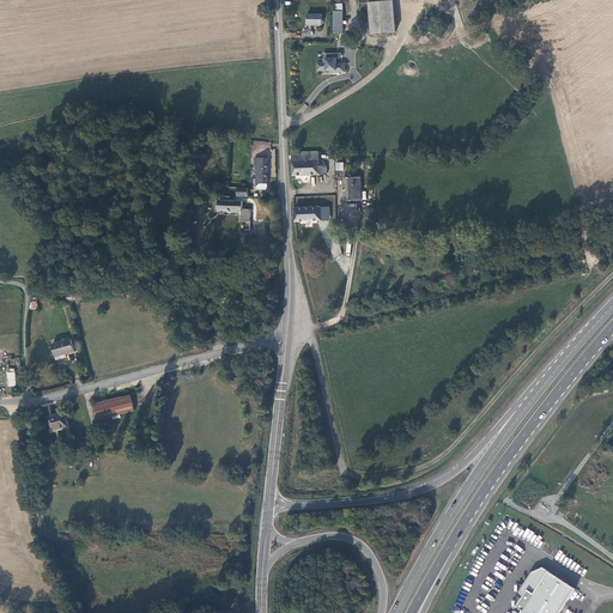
[(369,0),(372,35),(396,32),(394,1),(393,0),(369,0)]
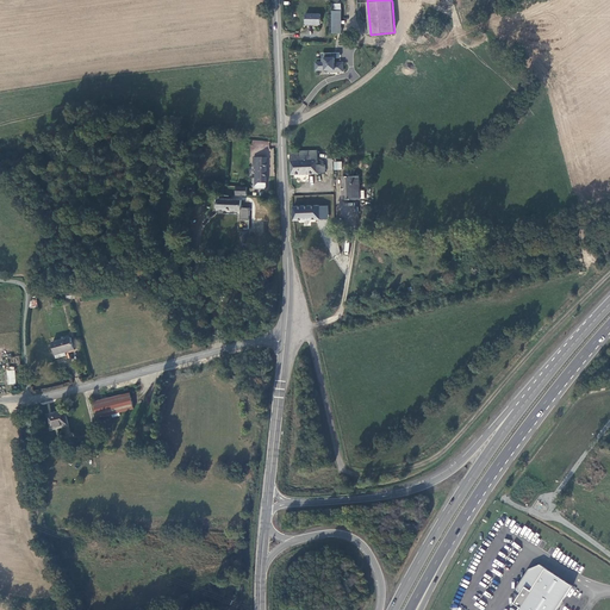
[(306,14),(306,24),(321,25),(321,14),(306,14)]
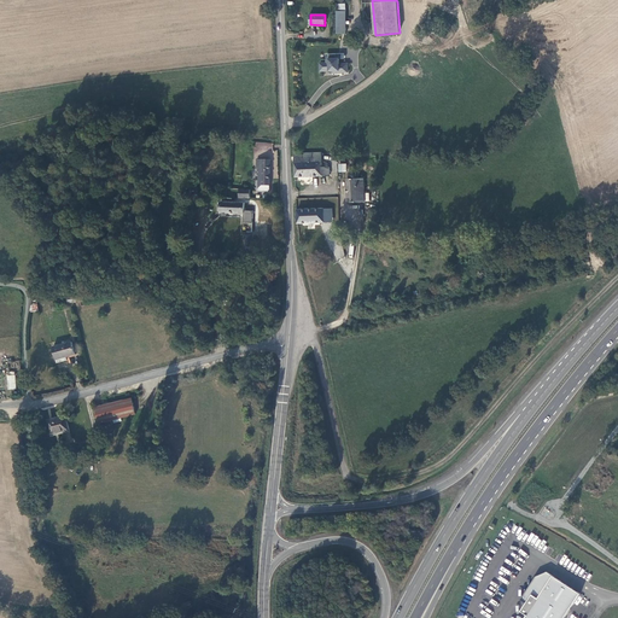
[(332,71),(332,74),(339,73),(339,70),(342,70),(342,73),(348,73),(348,64),(339,64),(339,59),(337,59),(337,54),(328,54),(328,59),(326,59),(327,63),(327,65),(326,65),(326,71),(330,71),(332,71)]
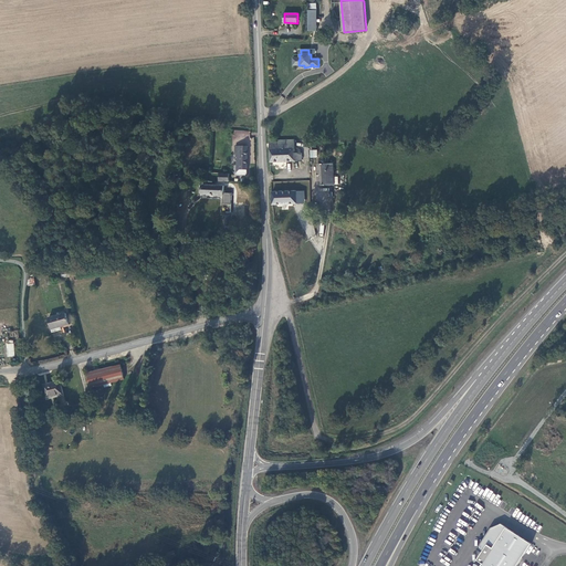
[(295,154),(294,140),(270,142),(271,163),(302,160),(301,154),(295,154)]
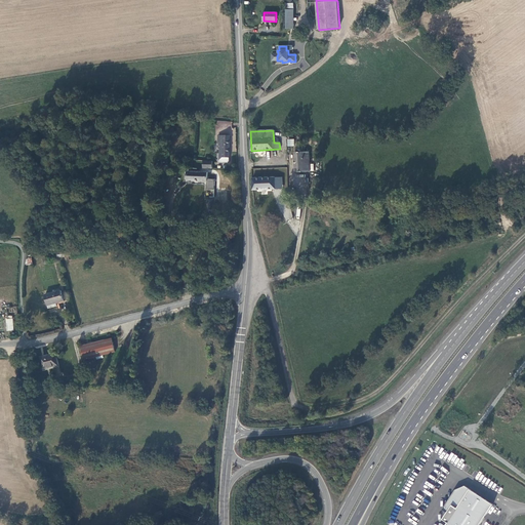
[(228,162),(229,136),(223,135),(221,145),(219,144),(218,162),(228,162)]
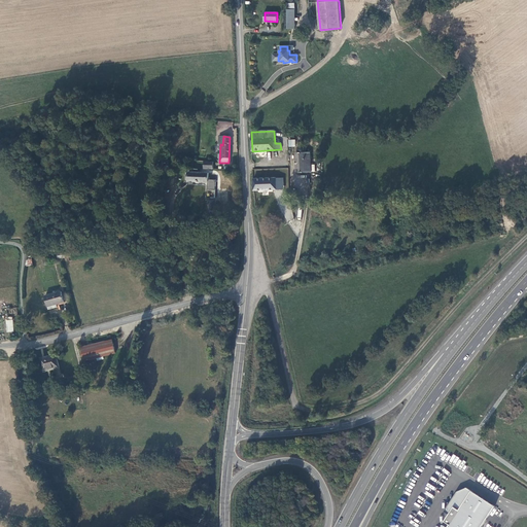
[(310,152),(295,153),(296,173),(311,173),(310,152)]
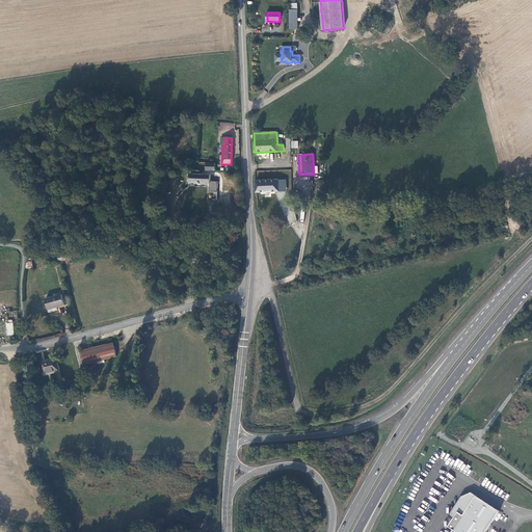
[(210,176),(190,176),(189,184),(210,184),(210,176)]
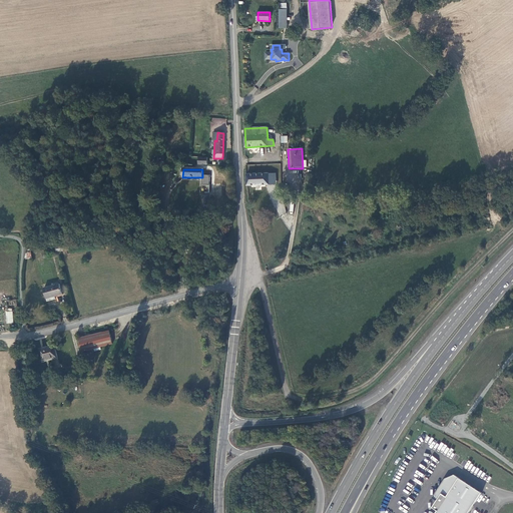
[(299,186),(300,171),(287,169),(285,185),(299,186)]
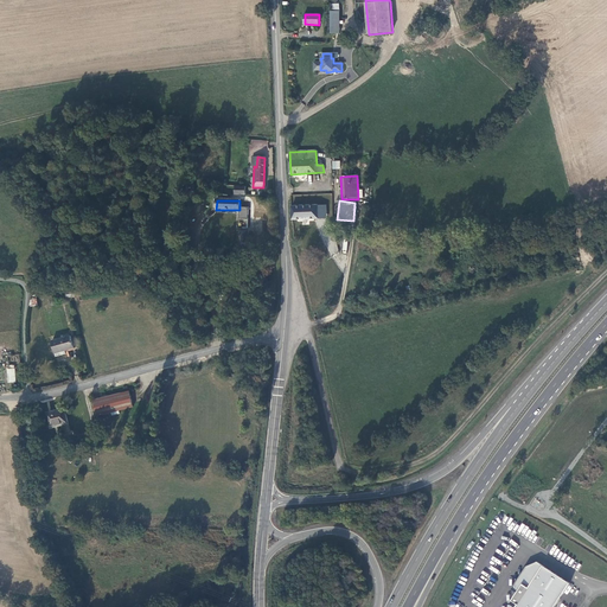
[(318,205),(292,206),(293,219),(312,218),(313,224),(319,223),(318,205)]
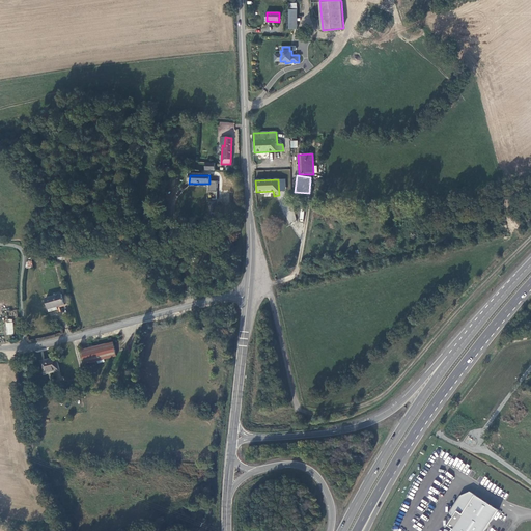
[(217,201),(208,202),(211,217),(218,215),(217,201)]
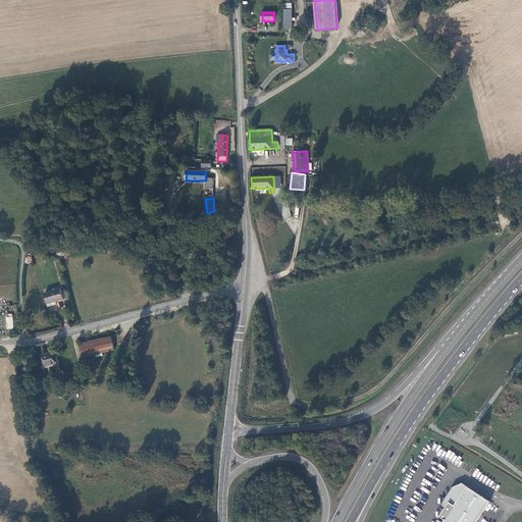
[(51,250),(50,244),(33,246),(31,249),(29,253),(51,250)]
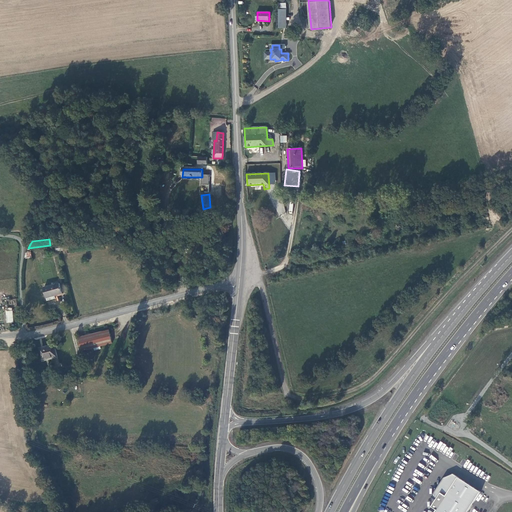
[(63,295),(60,285),(44,290),(47,300),(51,299),(52,300),(56,299),(55,298),(63,295)]
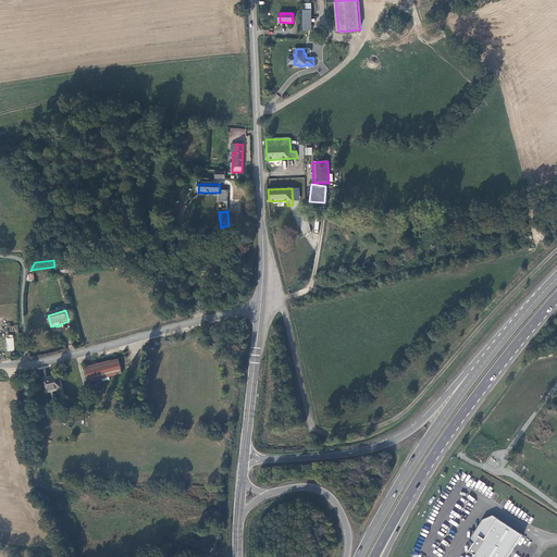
[(119,358),(86,367),(89,381),(102,378),(109,376),(122,373),(119,358)]
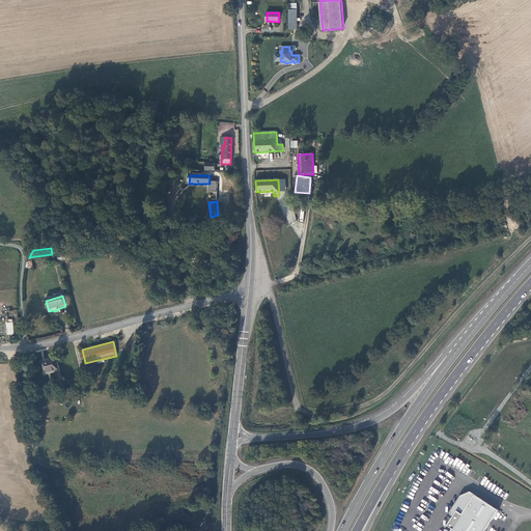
[(56,356),(42,360),(44,371),(54,369),(54,371),(59,370),(56,356)]
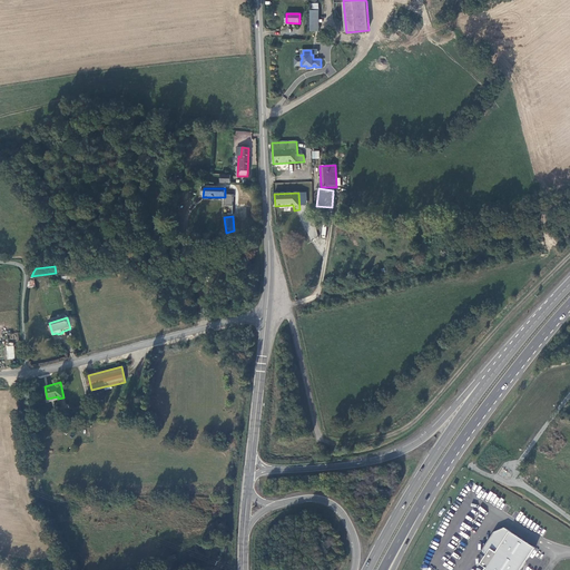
[(485,569),(520,569),(536,548),(505,528),(494,532),(483,549),(483,552),(488,554),(485,557),(481,564),(487,568),(485,569)]
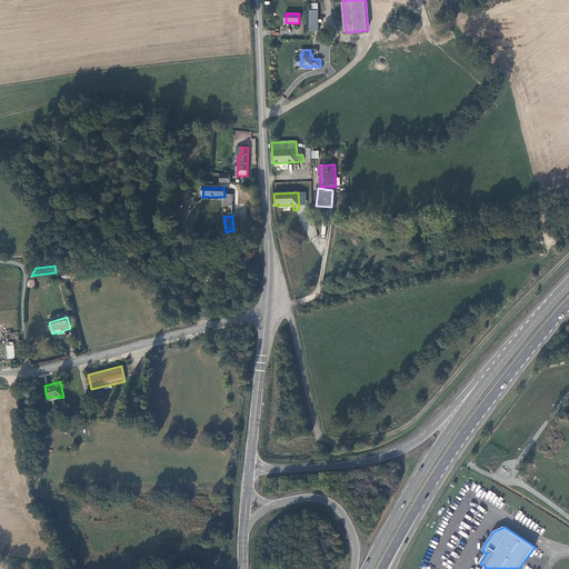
[(482,548),(493,531),(486,533),(480,545),(480,552),(485,556),(487,553),(482,551),(482,548)]
